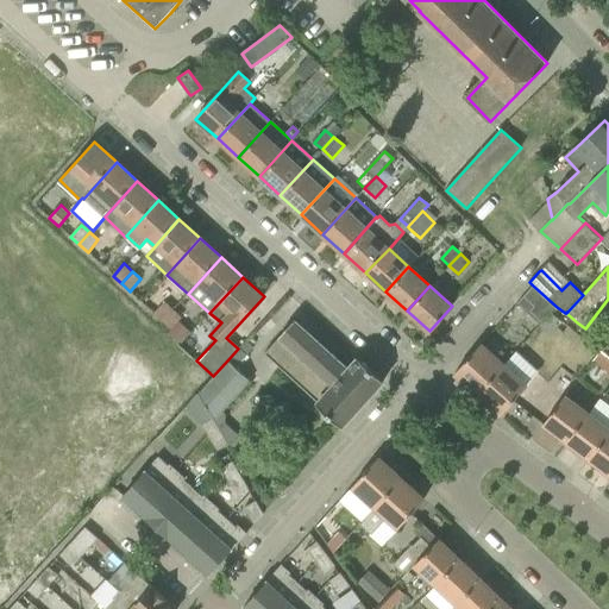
[(531,336),(544,321),(552,312),(557,307),(533,286),(518,303),(528,313),(518,325),(528,337),(531,336)]
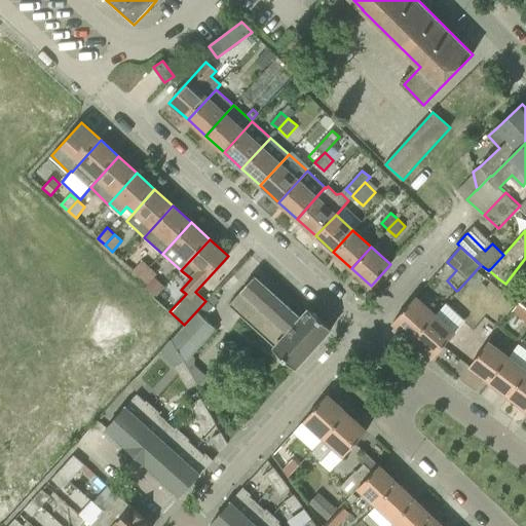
[(141,277),(150,267),(143,261),(134,271),(141,277)]
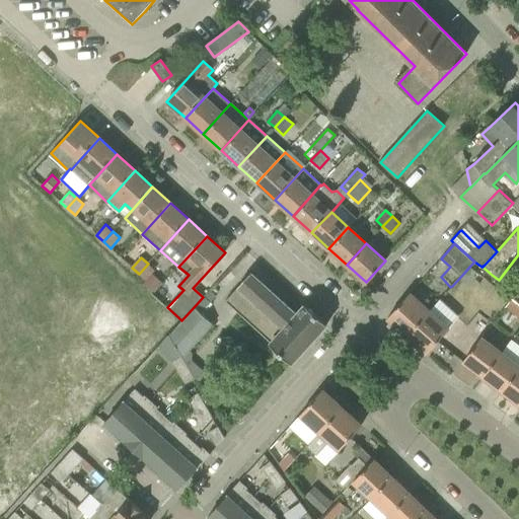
[(146,281),(152,274),(155,271),(148,264),(139,274),(146,281)]
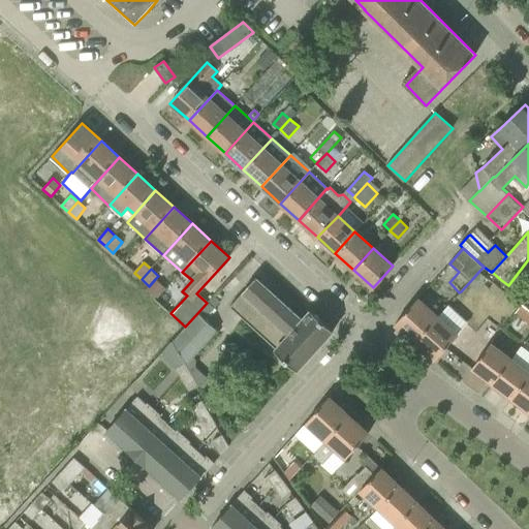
[(487,277),(479,271),(472,279),(479,286),(487,277)]
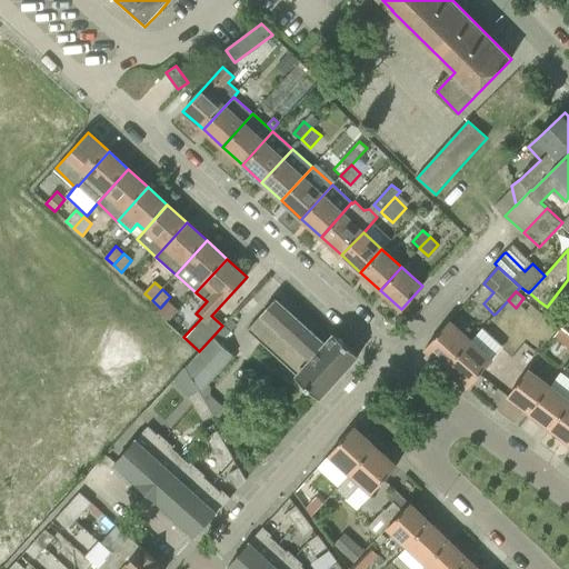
[(297,378),(319,398),(320,399),(359,356),(335,333),(325,345),(275,299),(247,330),(297,377),(297,378)]
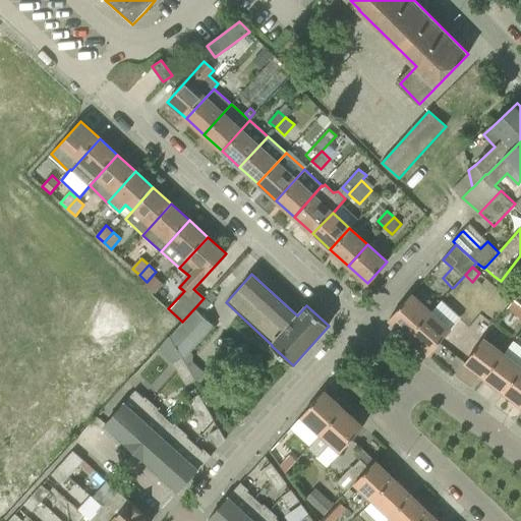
[(147,282),(143,285),(154,294),(163,284),(153,275),(147,282)]
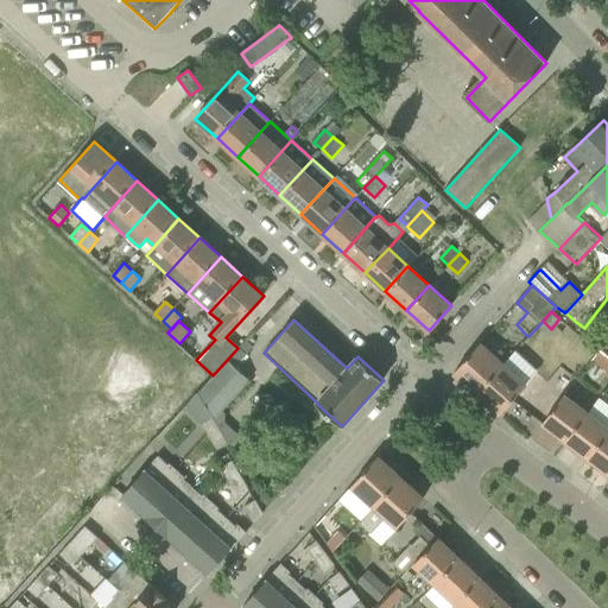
[(239,347),(247,354),(253,347),(246,340),(239,347)]
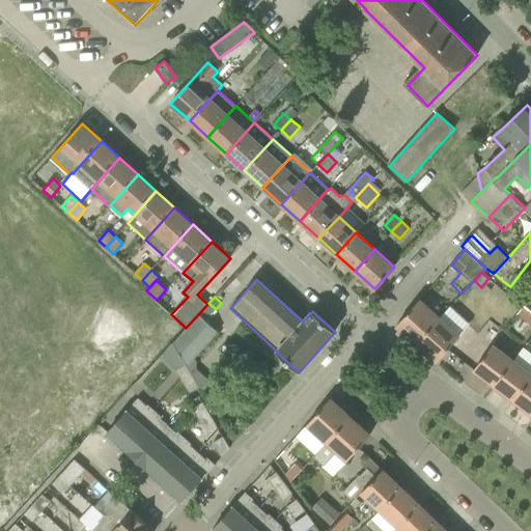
[(440,318),(419,300),(396,326),(417,343),(440,318)]
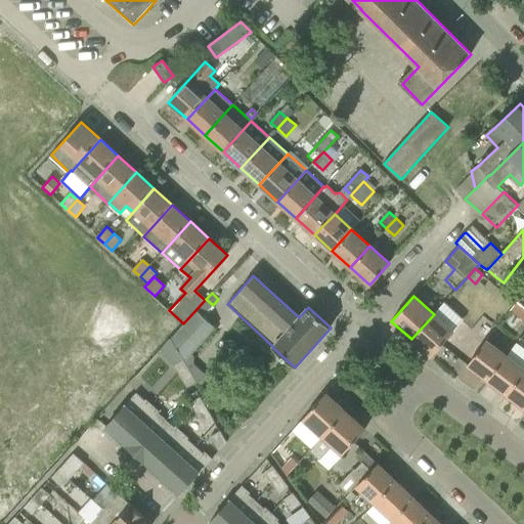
[(523,320),(523,307),(517,302),(511,310),(523,320)]
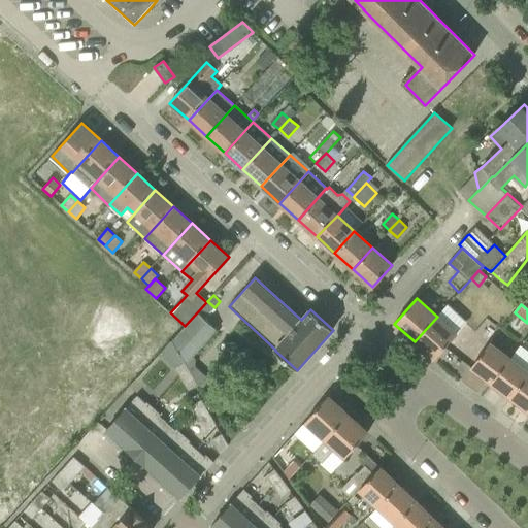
[(204,319),(197,312),(185,326),(171,341),(184,363),(185,362),(186,365),(194,357),(218,331),(204,319)]
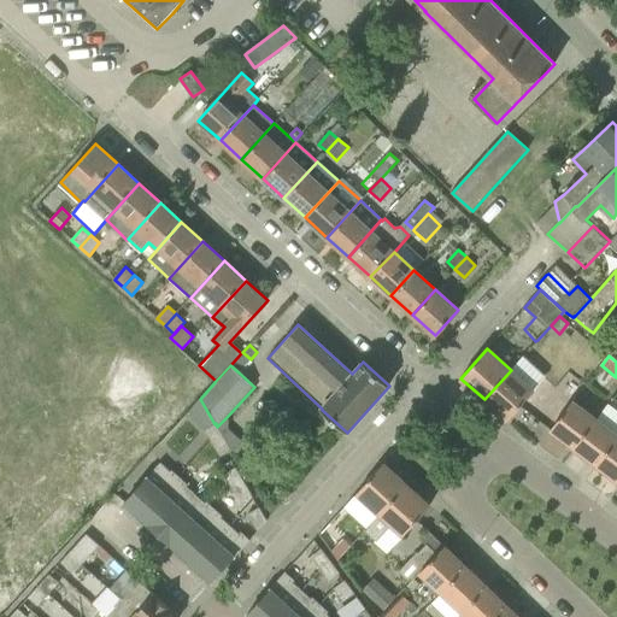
[(485,399),(507,421),(519,406),(534,391),(511,370),(485,399)]
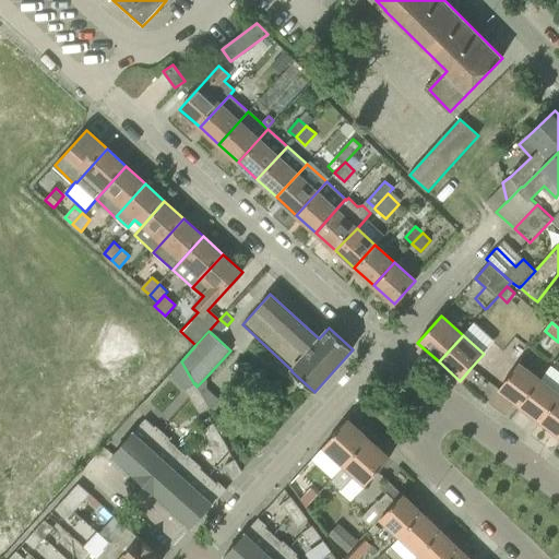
[(519,364),(499,390),(521,406),(539,380),(519,364)]
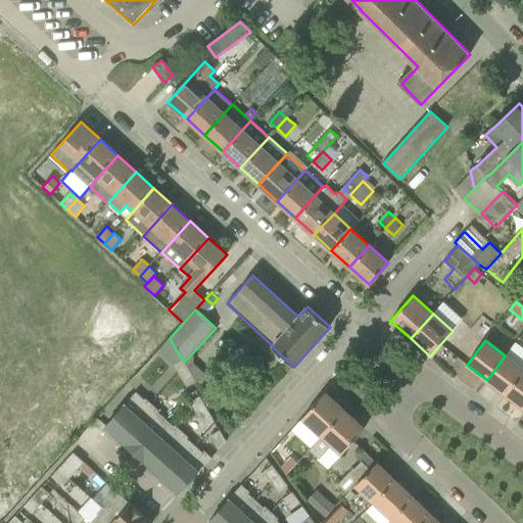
[(522,373),(522,369),(505,355),(487,380),(507,394),(522,373)]
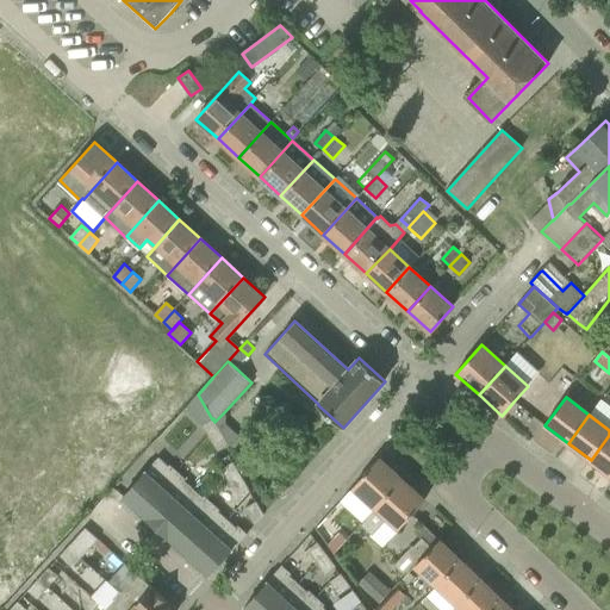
[(203,425),(210,439),(221,431),(219,430),(215,422),(213,418),(212,419),(203,425)]
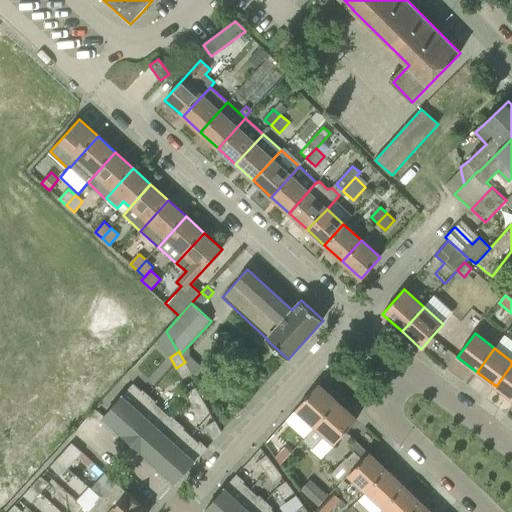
[(185,362),(192,374),(194,373),(199,378),(206,370),(189,355),(184,361),(185,362)]
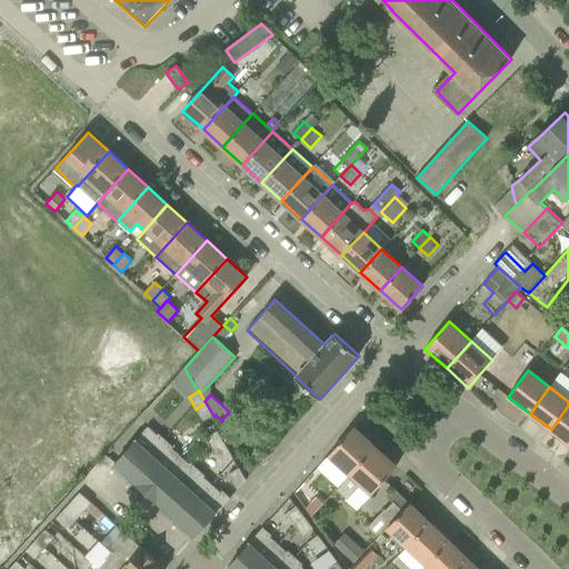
[(206,402),(196,409),(203,421),(213,416),(206,402)]
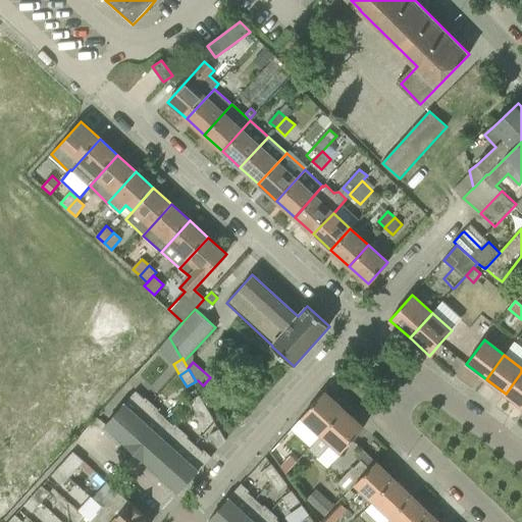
[(521,372),(506,394),(521,406),(521,372)]
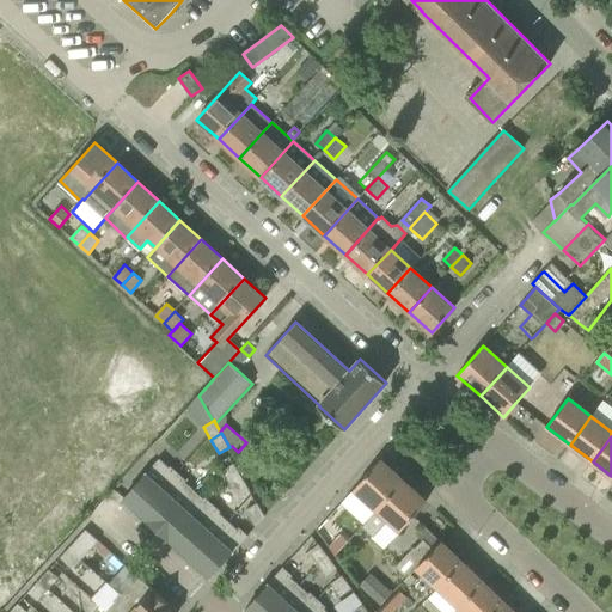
[(170,466),(169,467),(160,459),(147,473),(135,463),(115,487),(126,496),(123,499),(140,514),(178,473),(170,466)]
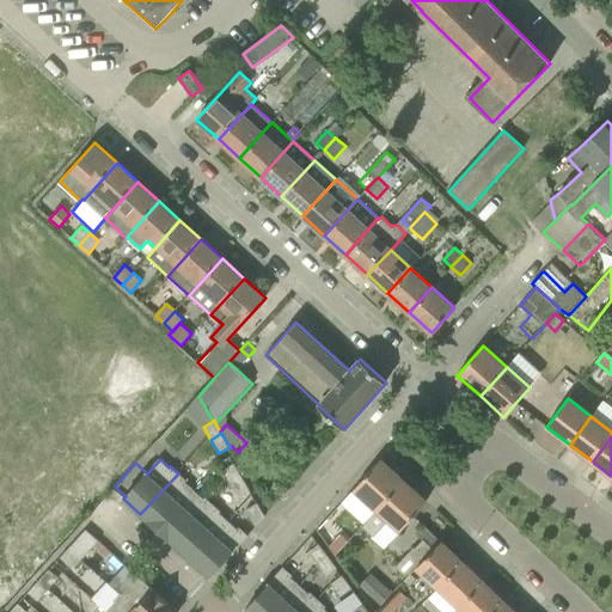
[(380,460),(354,489),(377,509),(403,481),(380,460)]
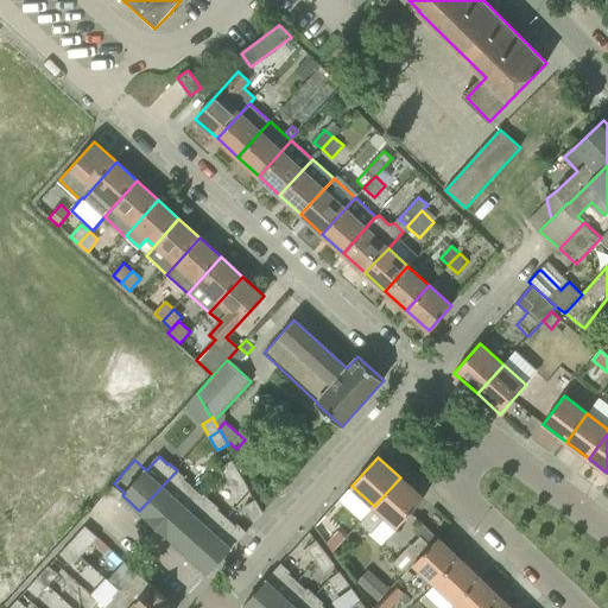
[(230,482),(241,476),(232,461),(221,467),(230,482)]
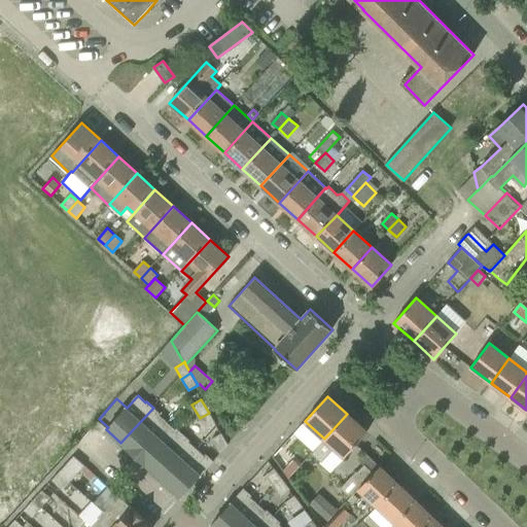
[(161,415),(153,408),(120,443),(136,457),(167,422),(160,416),(161,415)]
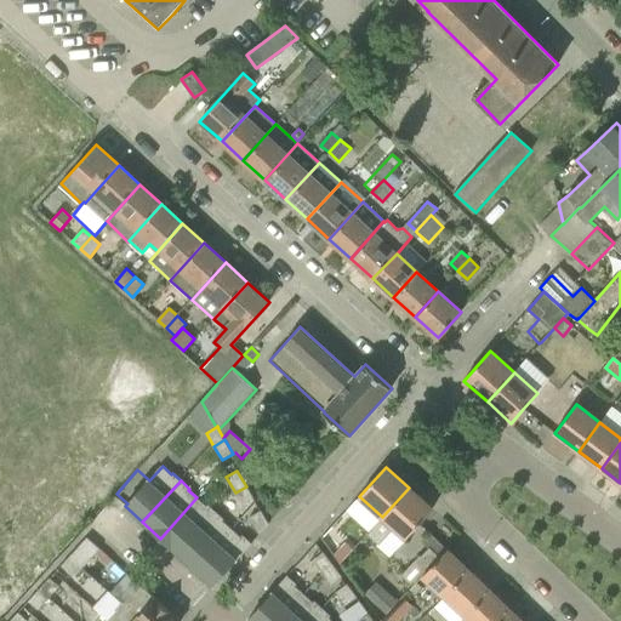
[(252,499),(246,486),(235,493),(241,505),(252,499)]
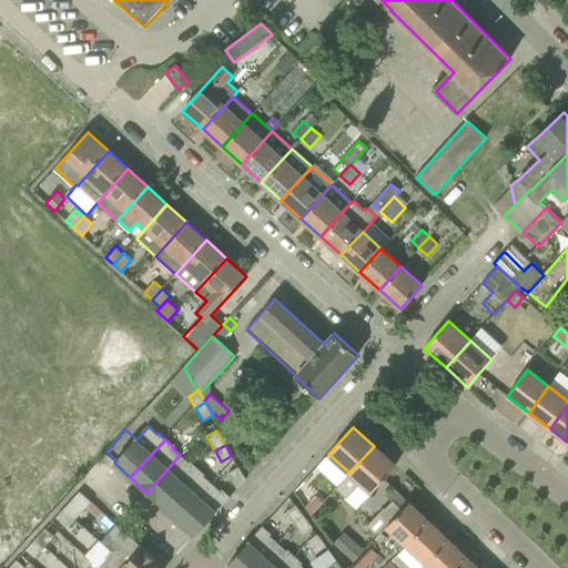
[(395,466),(374,446),(350,473),(336,488),(346,498),(361,483),(371,493),(395,466)]
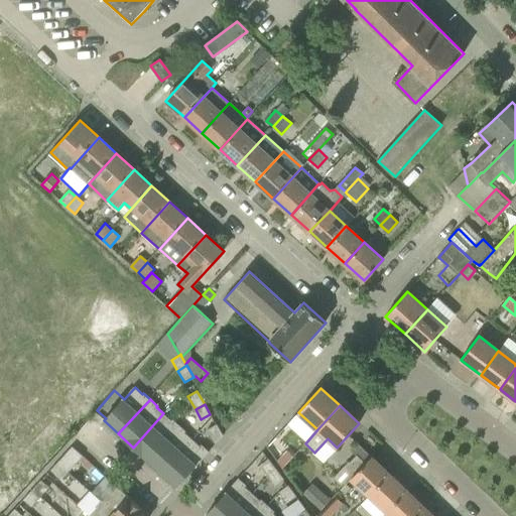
[(172,421),(163,413),(133,447),(147,461),(179,425),(173,420),(172,421)]
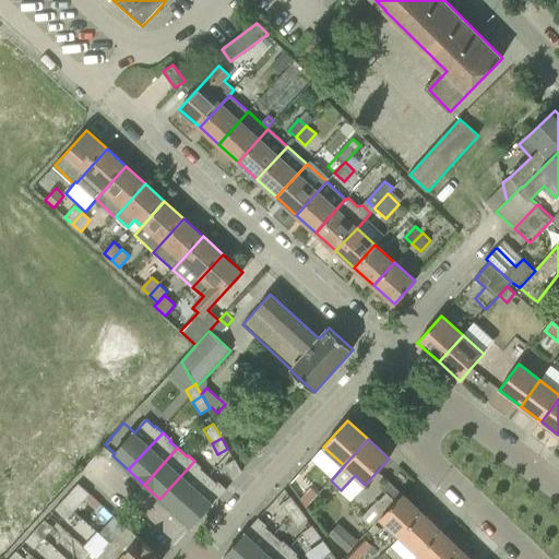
[(242,472),(241,472),(235,460),(224,466),(234,482),(242,472)]
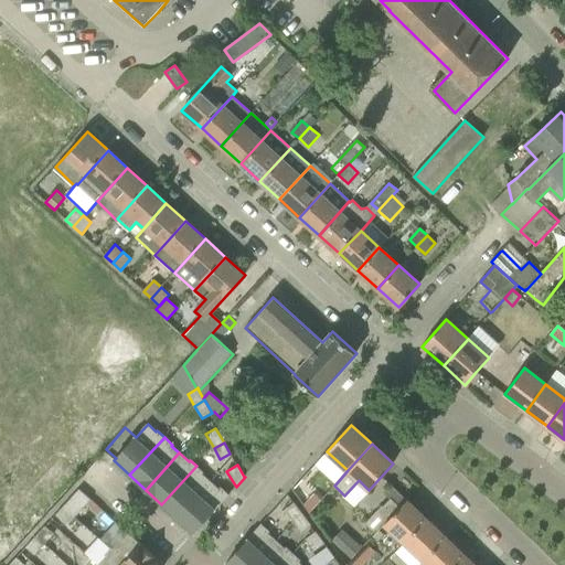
[(204,472),(196,466),(161,504),(178,519),(211,482),(202,475),(204,472)]
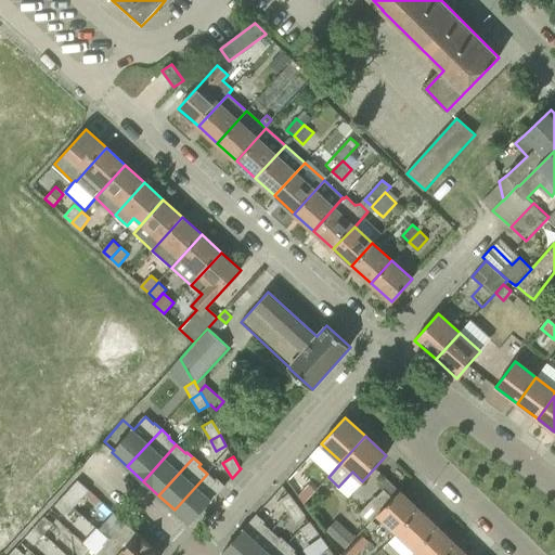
[(190,524),(224,487),(217,479),(216,480),(207,474),(175,510),(190,524)]
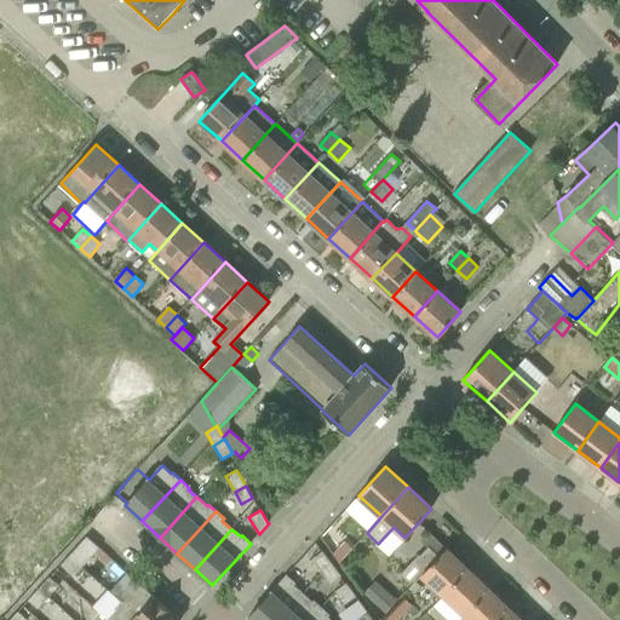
[(430,533),(422,541),(429,547),(420,557),(419,556),(402,574),(412,586),(423,575),(447,550),(430,533)]
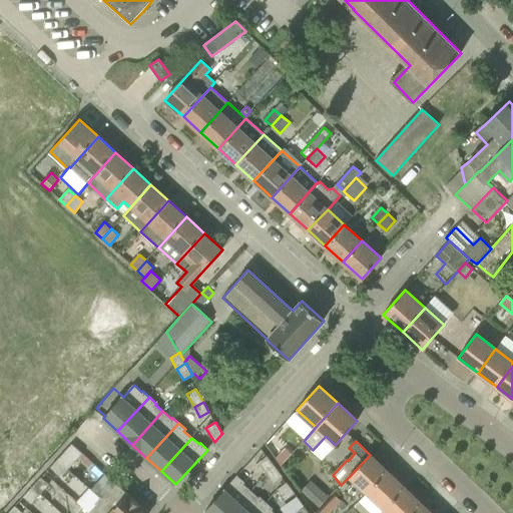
[(72,444),(61,456),(72,465),(82,454),(72,444)]
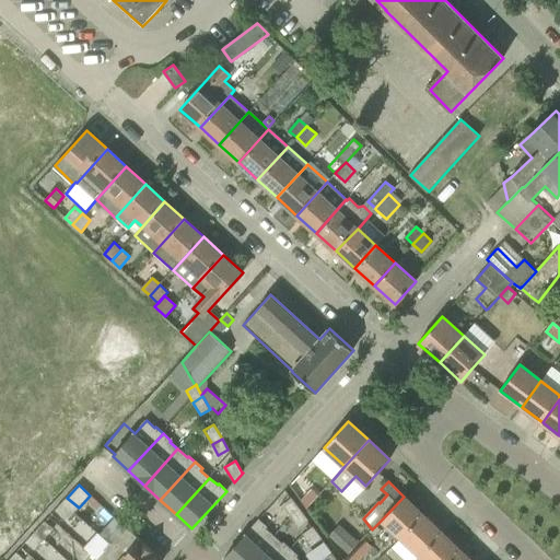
[(401,538),(423,515),(404,497),(382,520),(401,538)]
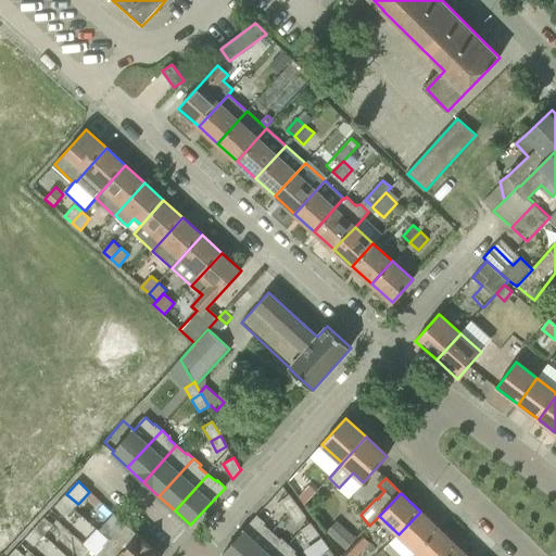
[(66,517),(78,504),(66,494),(55,507),(66,517)]
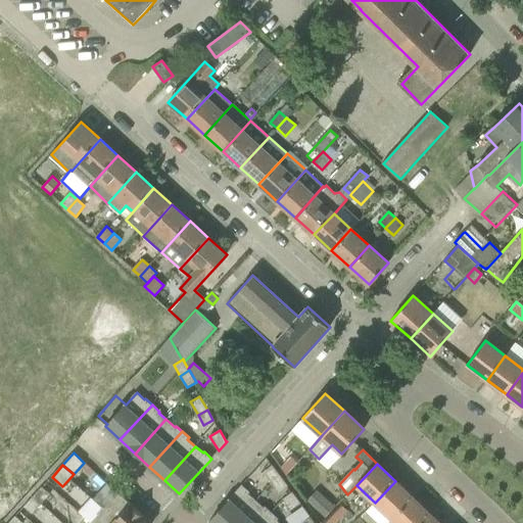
[(271,482),(280,476),(272,466),(264,472),(271,482)]
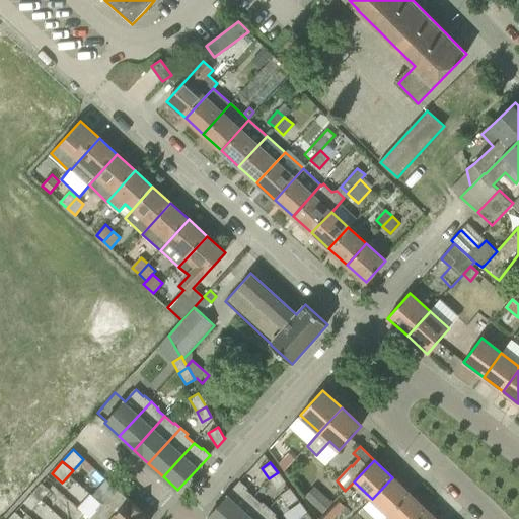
[(278,472),(269,478),(277,490),(286,483),(278,472)]
